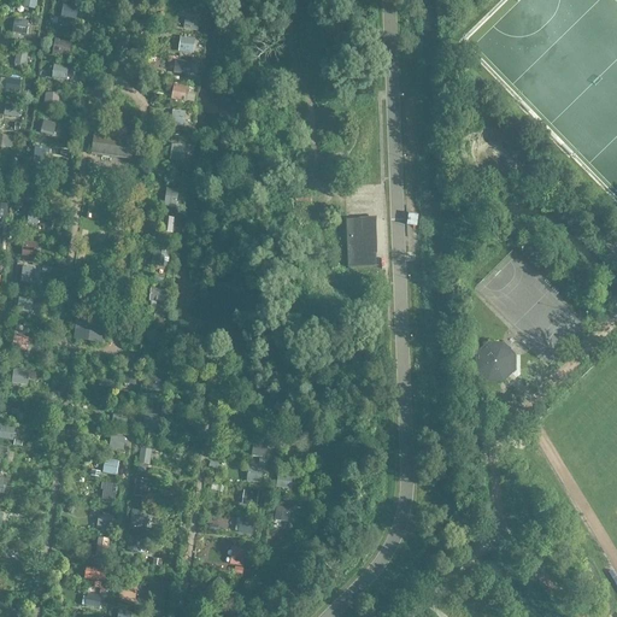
[(36,0),(21,0),(24,1),(23,9),(35,11),(36,0)]
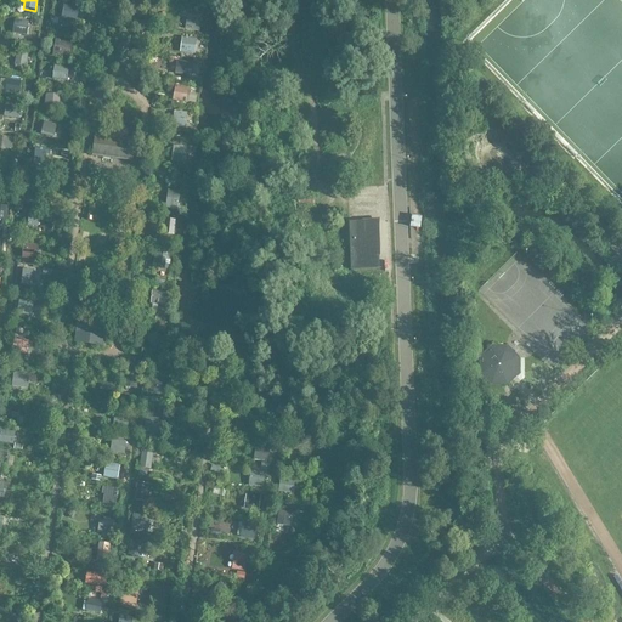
[(78,10),(63,7),(61,21),(77,23),(78,10)]
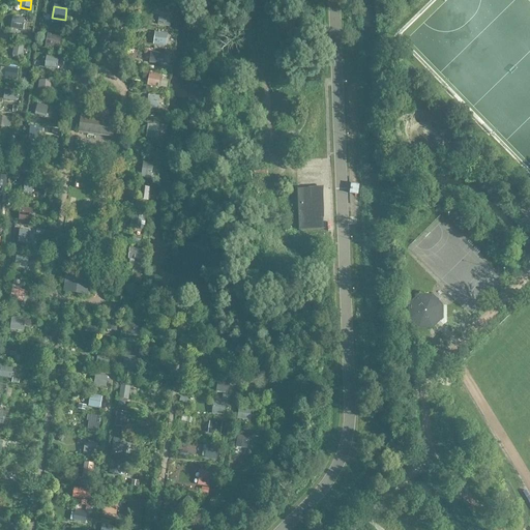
[(172,16),(159,13),(157,26),(170,28),(172,16)]
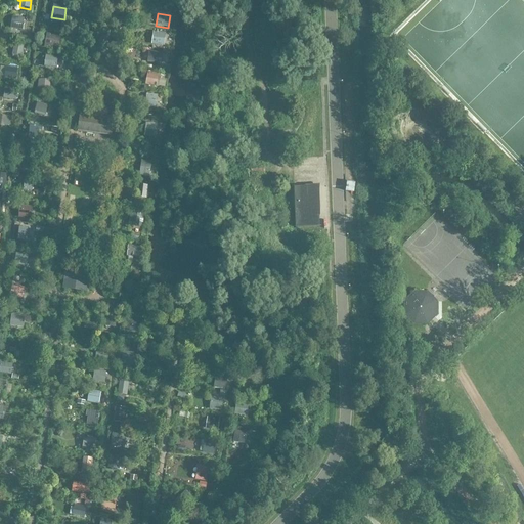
[(23,31),(24,16),(9,15),(8,30),(23,31)]
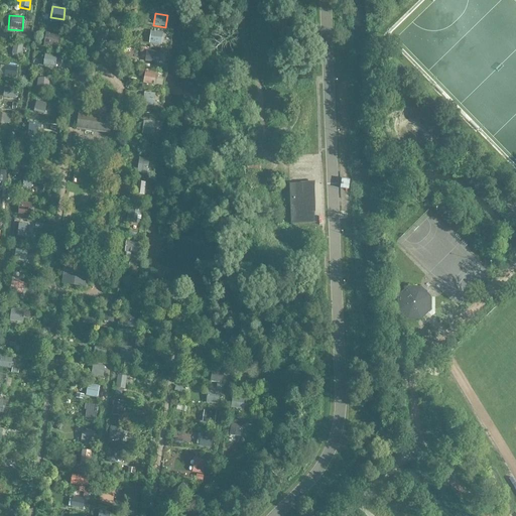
[(163,33),(150,31),(149,45),(161,46),(163,33)]
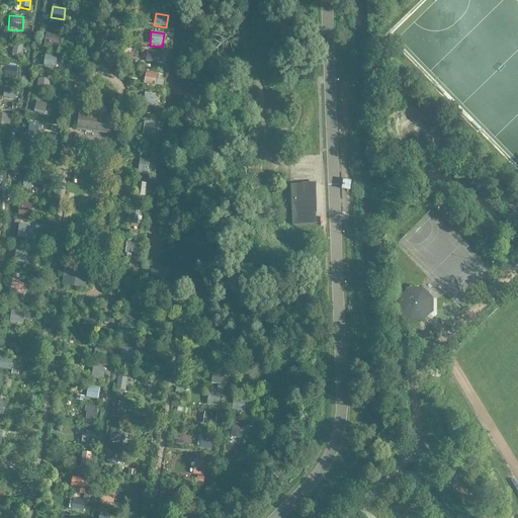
[(61,36),(46,33),(42,48),(52,50),(53,45),(59,46),(61,36)]
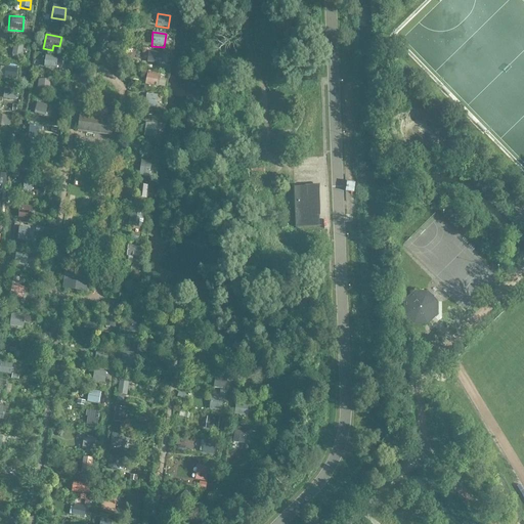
[(24,47),(14,45),(12,56),(13,56),(12,58),(20,59),(20,57),(22,58),(24,47)]
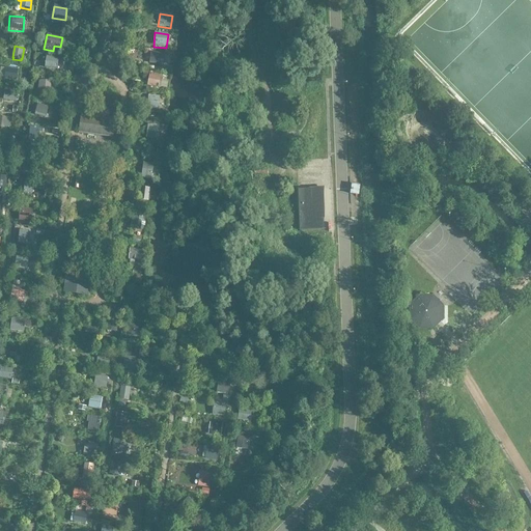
[(164,66),(165,55),(150,53),(149,64),(164,66)]
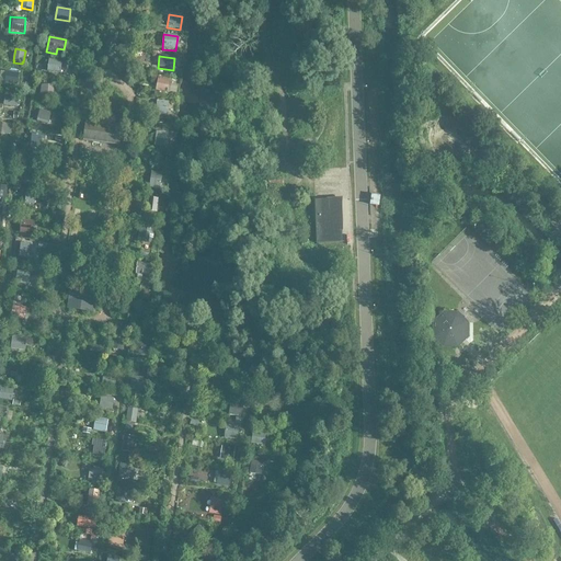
[(63,63),(49,60),(47,73),(60,75),(63,63)]
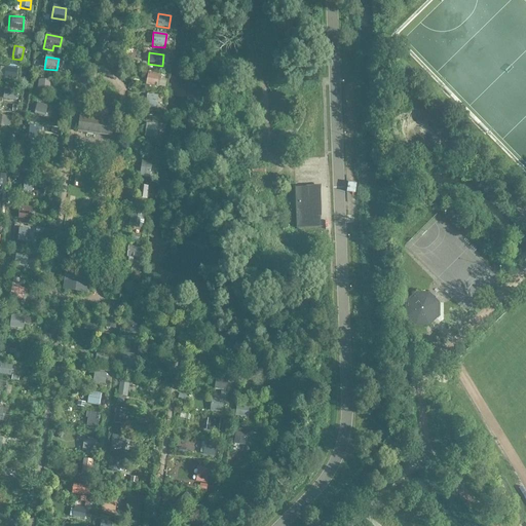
[(16,81),(17,70),(5,68),(5,69),(1,68),(0,72),(0,77),(4,78),(4,79),(16,81)]
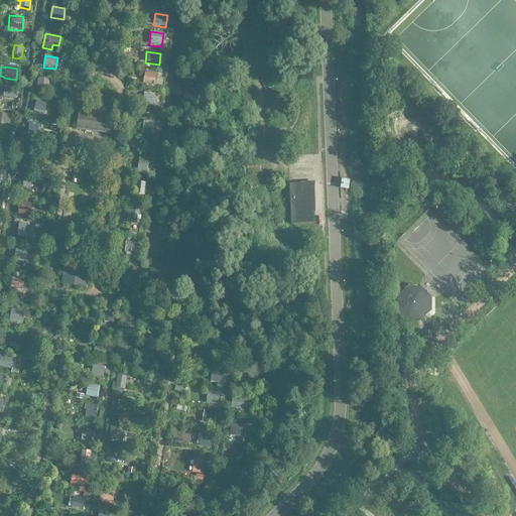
[(156,74),(145,72),(143,85),(154,87),(156,74)]
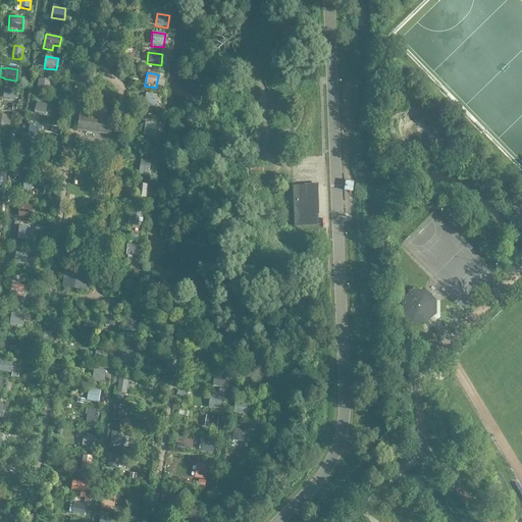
[(50,82),(38,80),(37,89),(36,91),(49,92),(50,82)]
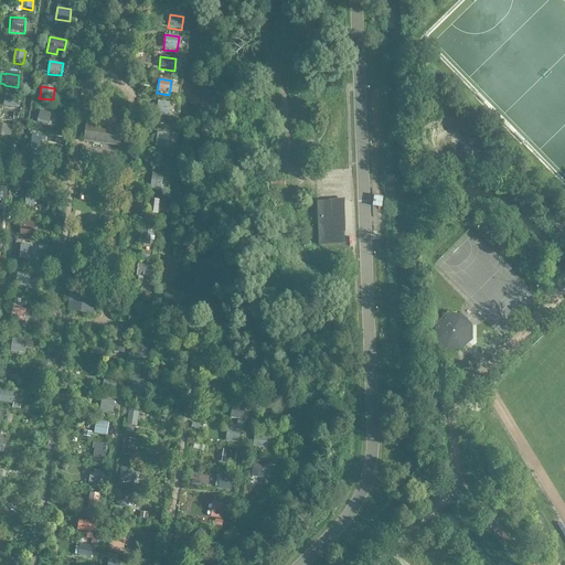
[(18,99),(6,98),(4,107),(17,108),(18,99)]
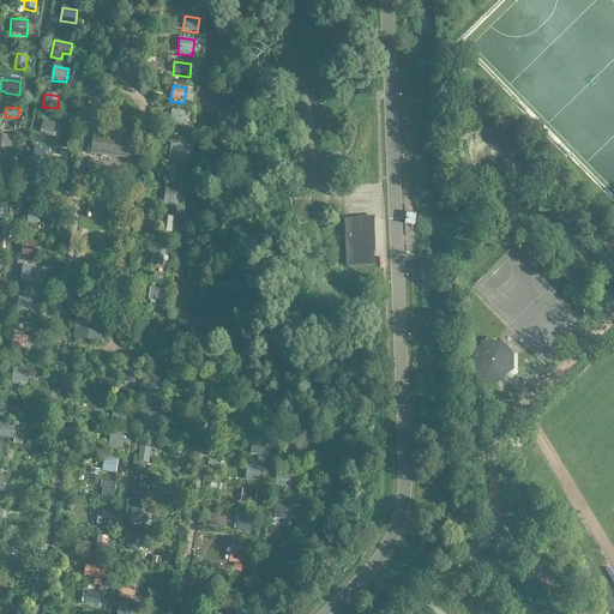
[(185,113),(172,112),(170,127),(184,128),(185,113)]
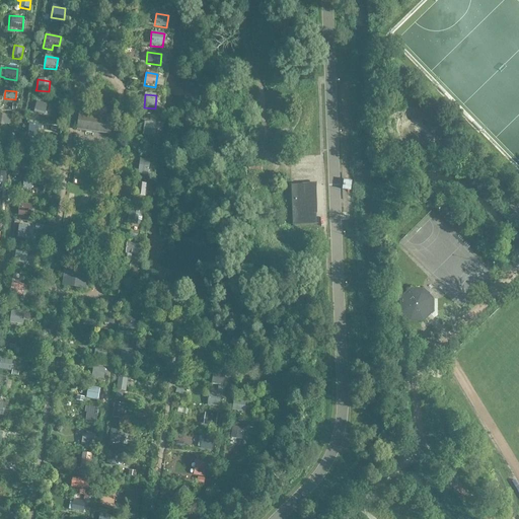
[(47,105),(36,102),(33,114),(45,116),(47,105)]
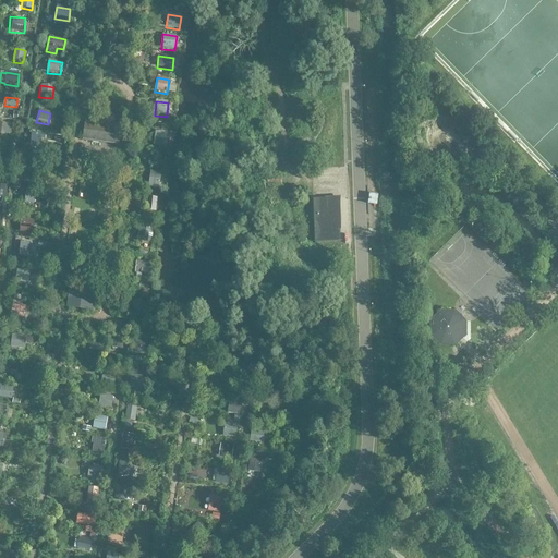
[(106,113),(105,123),(114,124),(116,114),(106,113)]
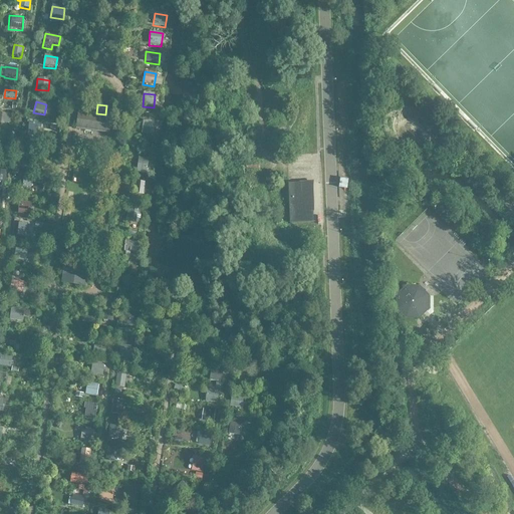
[(109,134),(111,116),(78,112),(76,130),(109,134)]
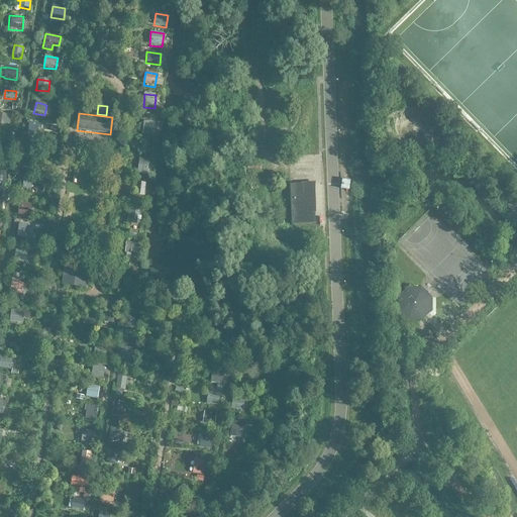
[(10,124),(11,116),(0,114),(0,126),(4,127),(4,124),(10,124)]
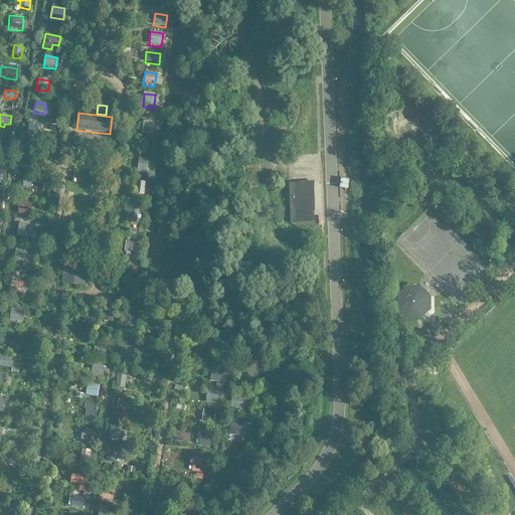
[(153,137),(155,123),(143,122),(142,135),(153,137)]
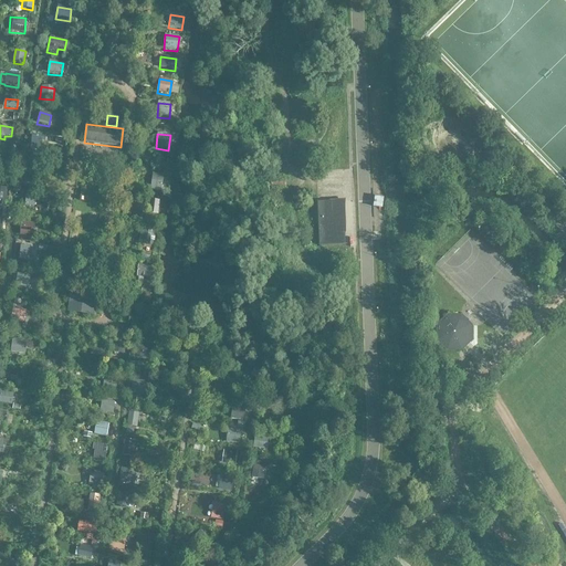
[(42,137),(32,136),(30,150),(41,152),(42,142),(45,143),(46,138),(42,137)]
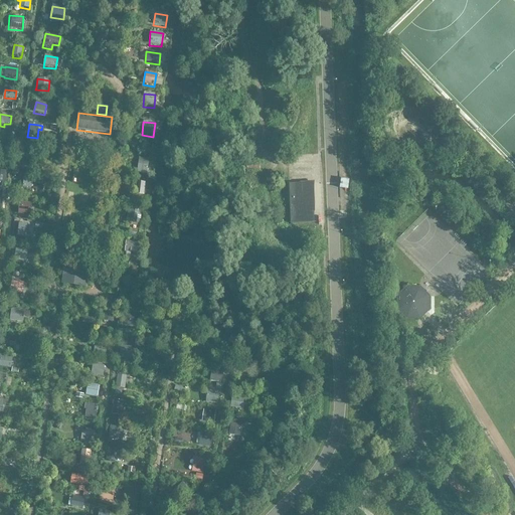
[(36,149),(27,147),(25,158),(34,160),(36,149)]
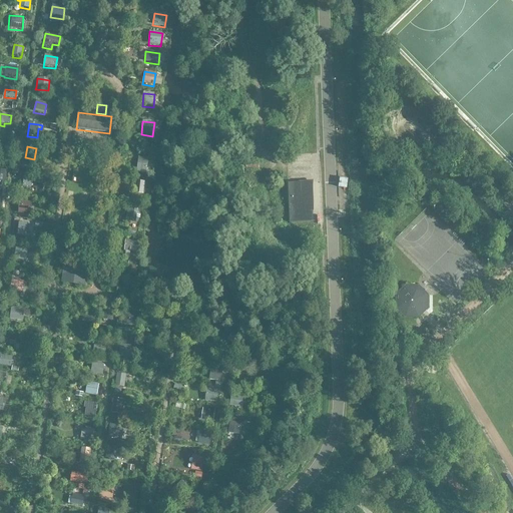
[(146,174),(148,159),(138,157),(136,173),(146,174)]
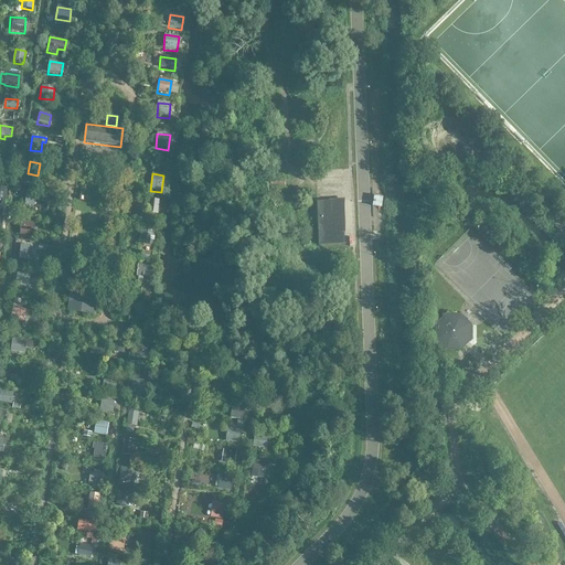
[(158,214),(160,201),(150,200),(148,213),(158,214)]
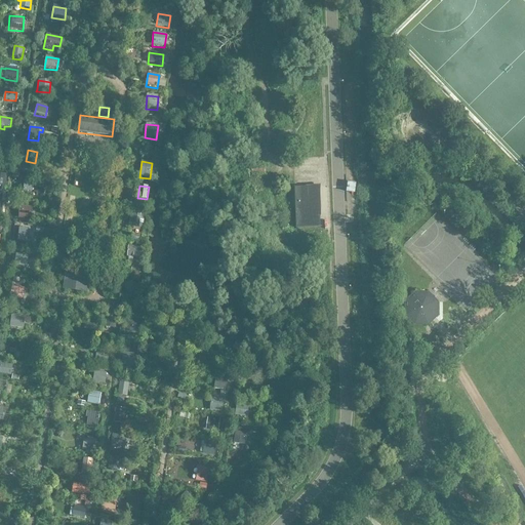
[(295,204),(295,206),(296,228),(312,228),(320,227),(320,211),(319,187),(307,187),(294,188),(295,204)]
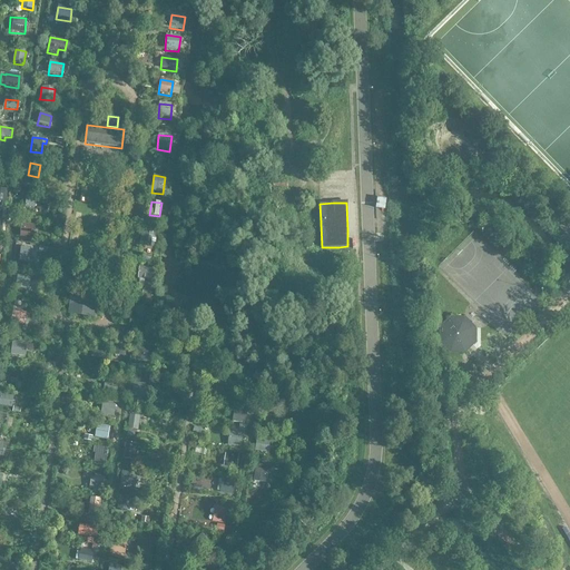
[(37,224),(18,224),(18,237),(37,237),(37,224)]
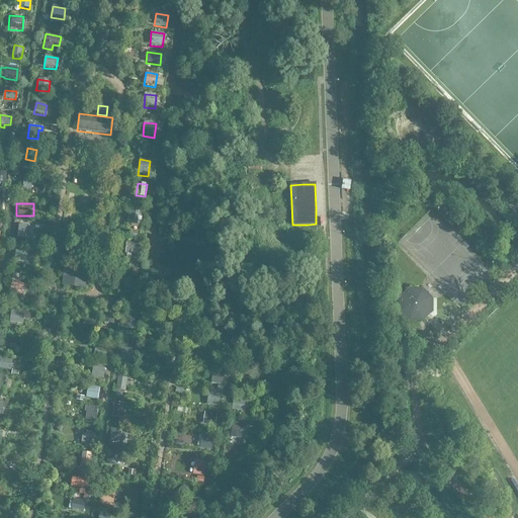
[(137,226),(138,218),(142,219),(143,211),(128,209),(126,224),(137,226)]
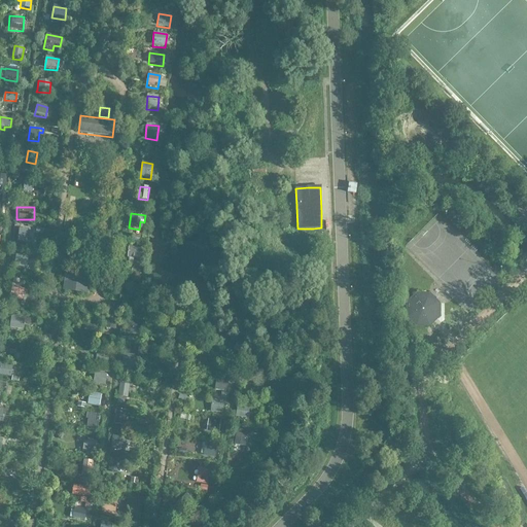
[(19,241),(27,242),(28,227),(20,226),(19,241)]
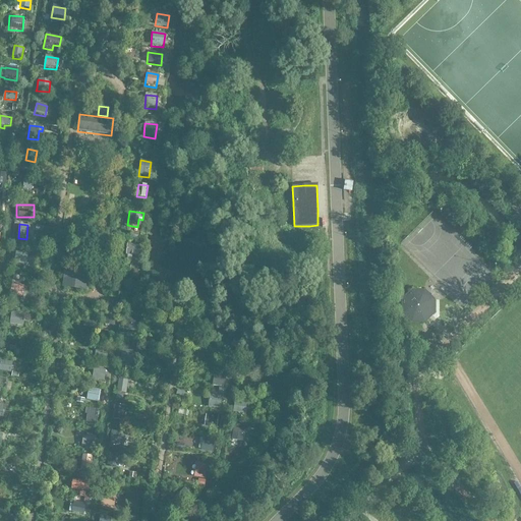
[(139,246),(127,245),(126,256),(127,256),(126,263),(131,264),(132,256),(138,257),(139,246)]
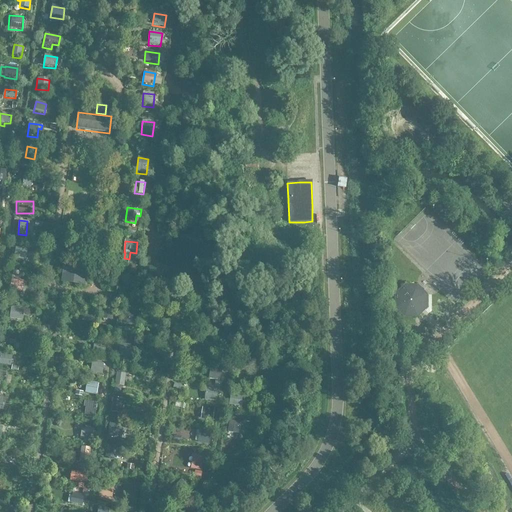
[(27,243),(13,242),(13,256),(26,257),(27,243)]
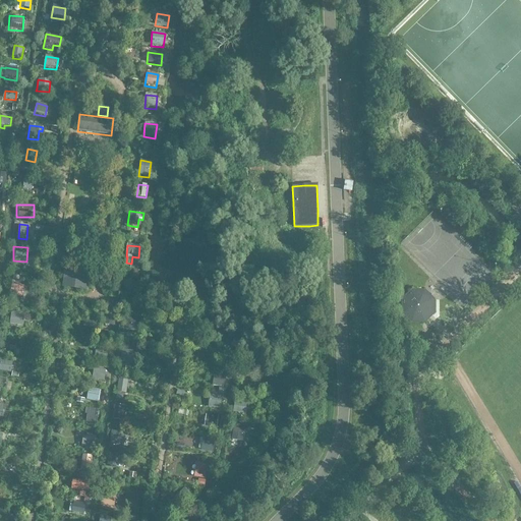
[(88,290),(90,270),(65,267),(62,287),(88,290)]
